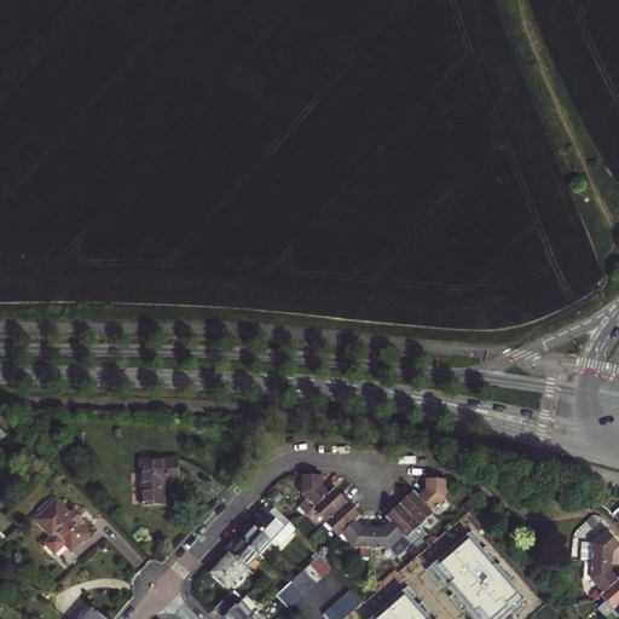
[(41,439),(47,445),(52,441),(45,435),(41,439)]
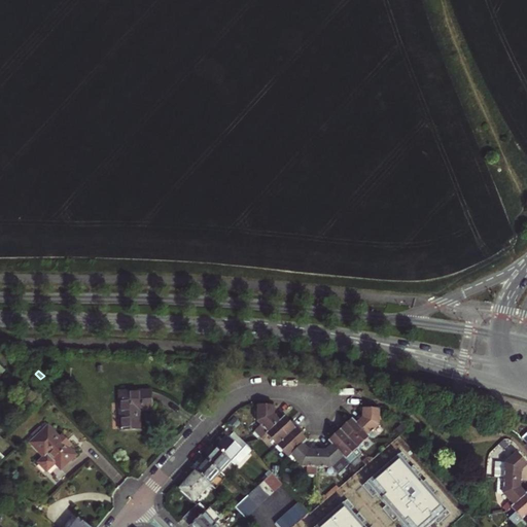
[(31,378),(36,383),(40,379),(35,374),(31,378)]
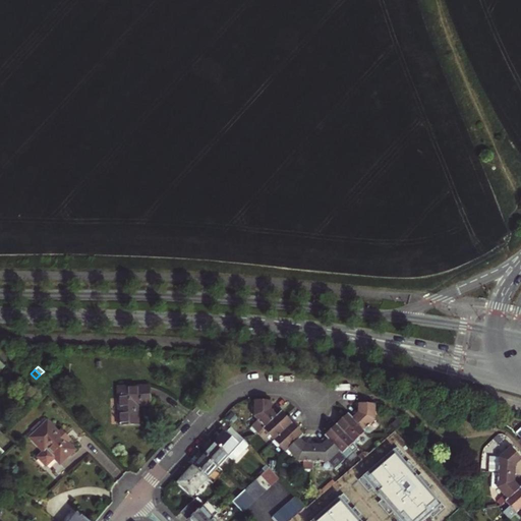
[(117,388),(119,425),(137,425),(137,406),(150,406),(150,387),(117,388)]
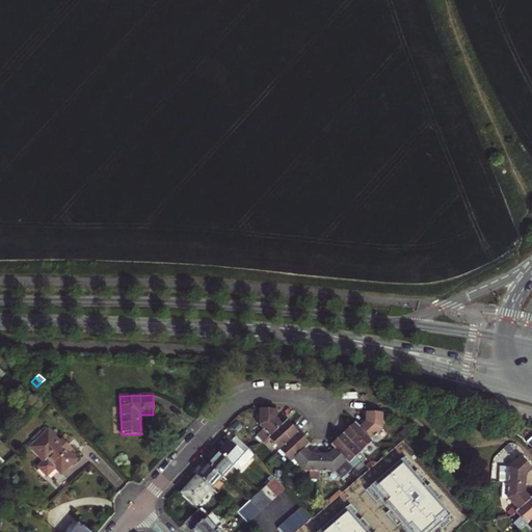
[(15,417),(21,423),(31,413),(25,406),(15,417)]
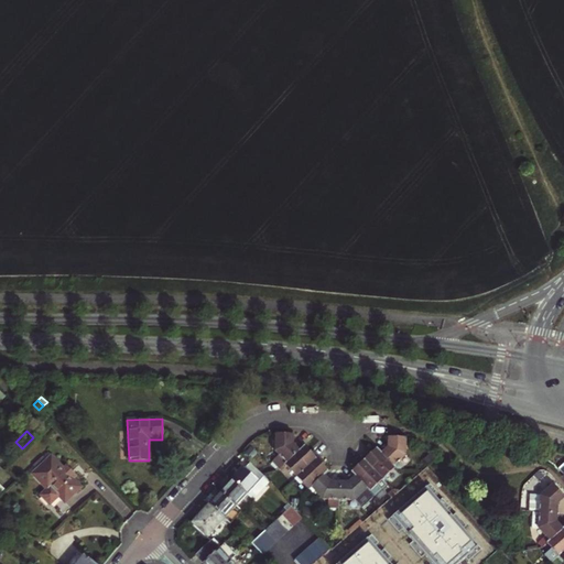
[(275,452),(279,455),(272,462),(273,463),(278,468),(279,469),(284,465),(299,451),(293,444),(294,434),(292,434),(278,434),(275,434),(275,452)]
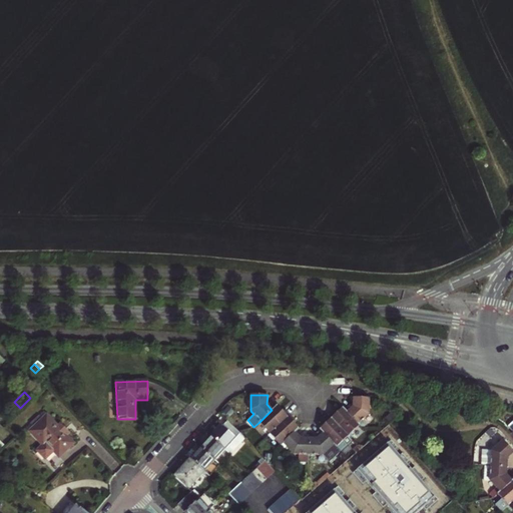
[(369,414),(369,399),(353,398),(353,407),(347,412),(358,424),(363,420),(369,414)]
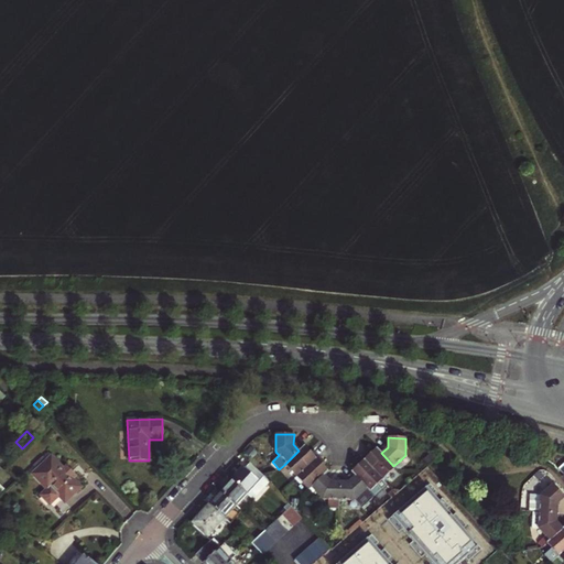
[(295,478),(318,456),(313,451),(308,455),(306,453),(307,453),(307,449),(304,446),(299,451),(284,465),(291,472),(290,473),(295,478)]
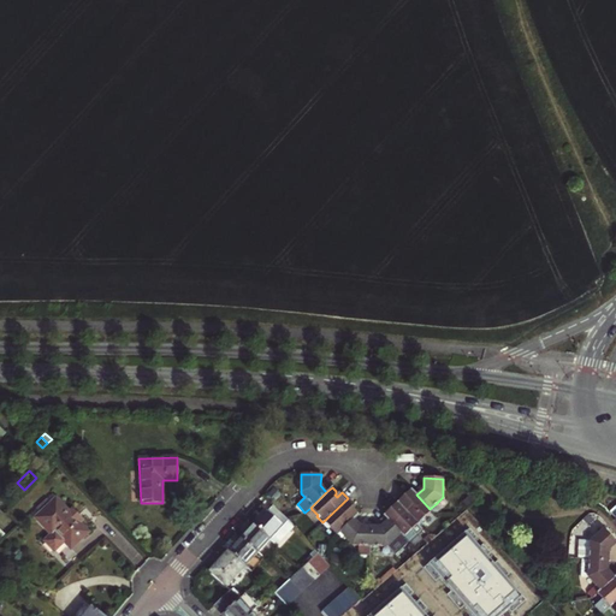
[(407,496),(408,497),(406,499),(401,493),(395,499),(419,525),(425,520),(424,519),(431,511),(431,510),(430,509),(416,495),(412,490),(407,493),(407,496)]
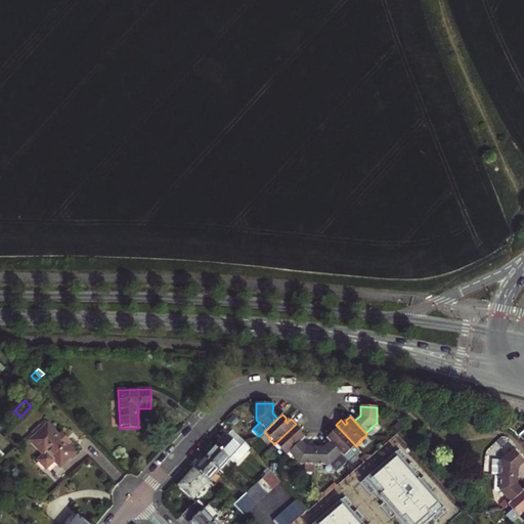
[(228,422),(234,427),(238,423),(232,418),(228,422)]
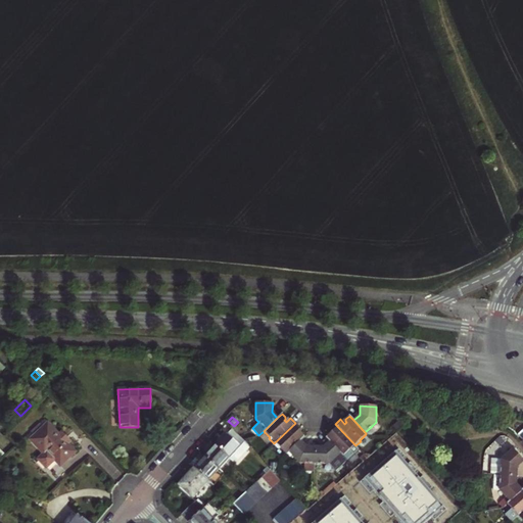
[(296,432),(300,428),(295,423),(274,443),(278,448),(280,447),(286,454),(288,452),(300,440),(303,437),(301,433),(298,433),(297,434),(296,432)]
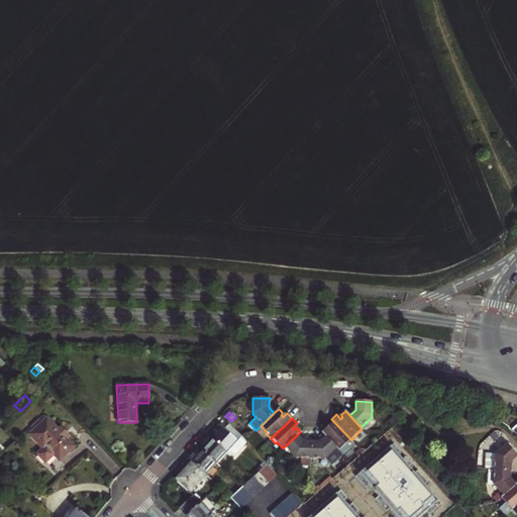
[(60,461),(74,447),(67,439),(58,430),(46,419),(42,422),(33,431),(29,435),(43,449),(37,454),(45,462),(54,455),(60,461)]
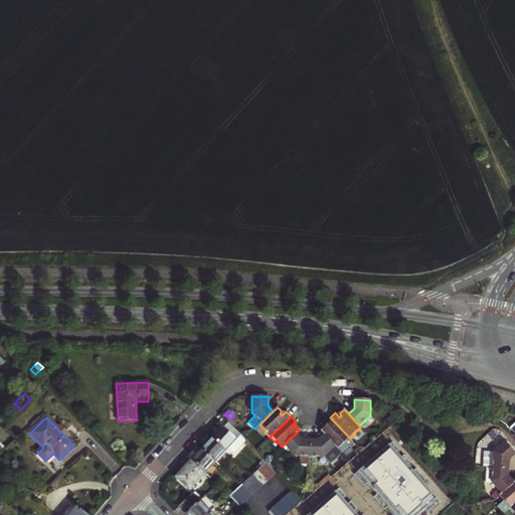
[(33,430),(42,420),(39,417),(30,426),(33,430)]
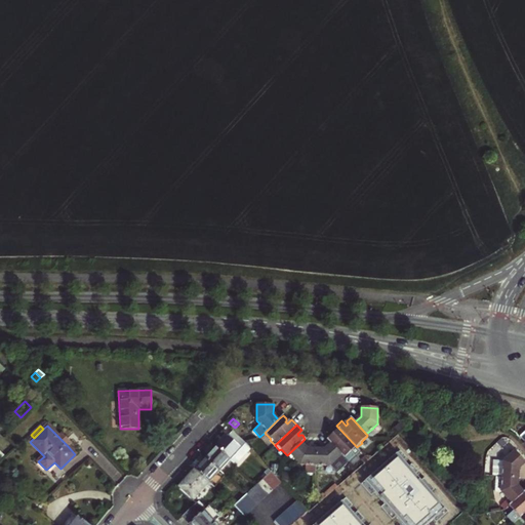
[(330,443),(347,460),(347,461),(354,455),(360,450),(357,447),(336,426),(331,431),(335,435),(333,437),(333,436),(330,436),(326,439),(330,443)]
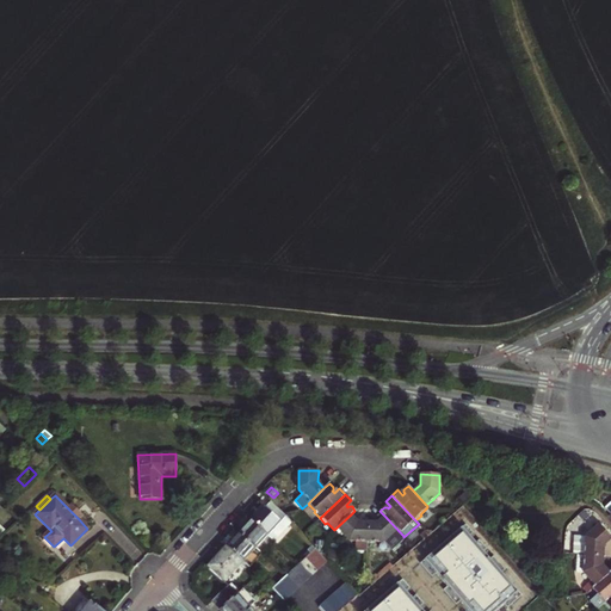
[(287,516),(284,513),(270,501),(264,508),(259,514),(257,512),(250,519),(267,536),(287,516)]
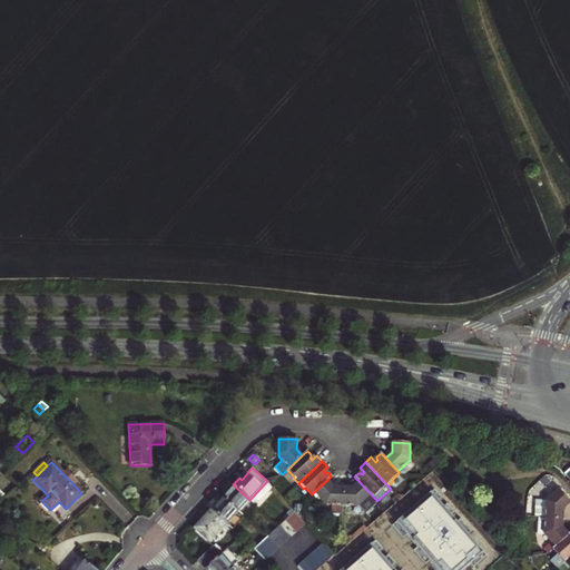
[(74,484),(77,481),(68,471),(64,474),(74,484)]
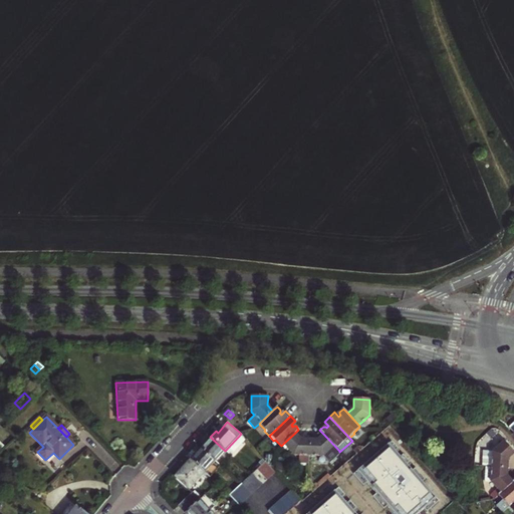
[(309,439),(301,439),(295,433),(283,444),(293,456),(299,456),(299,464),(308,464),(308,458),(308,456),(309,439)]
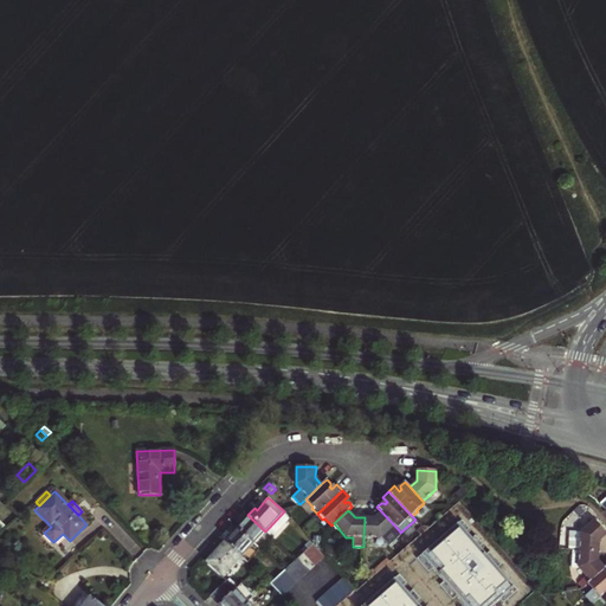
[(290,517),(284,511),(265,532),(270,535),(272,537),(290,517)]
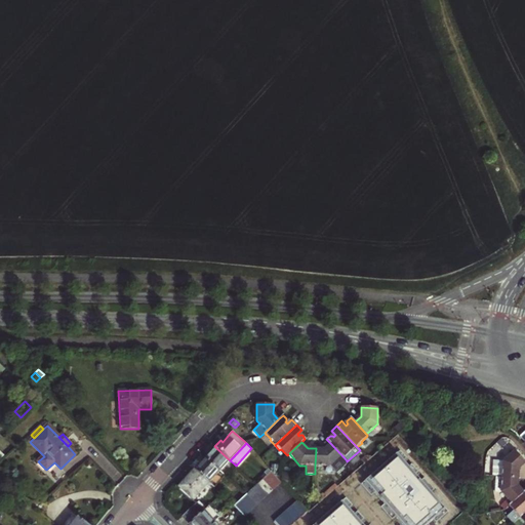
[(347,460),(330,443),(324,449),(316,448),(315,466),(322,466),(330,466),(336,473),(347,463),(347,460)]
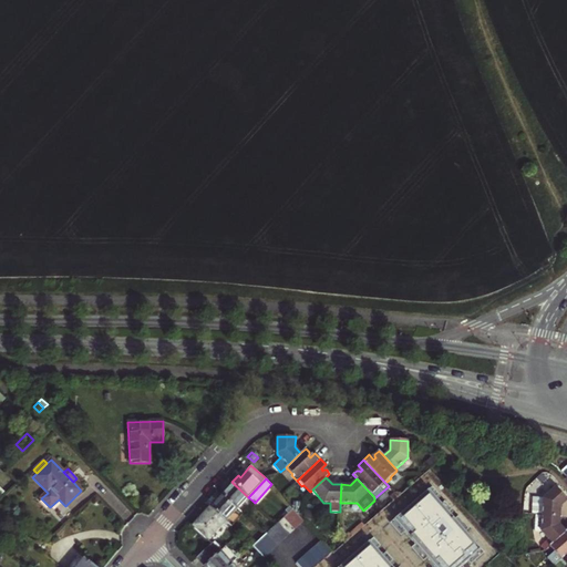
[(239,507),(244,512),(253,501),(248,497),(232,482),(226,490),(228,491),(223,496),(237,509),(239,507)]
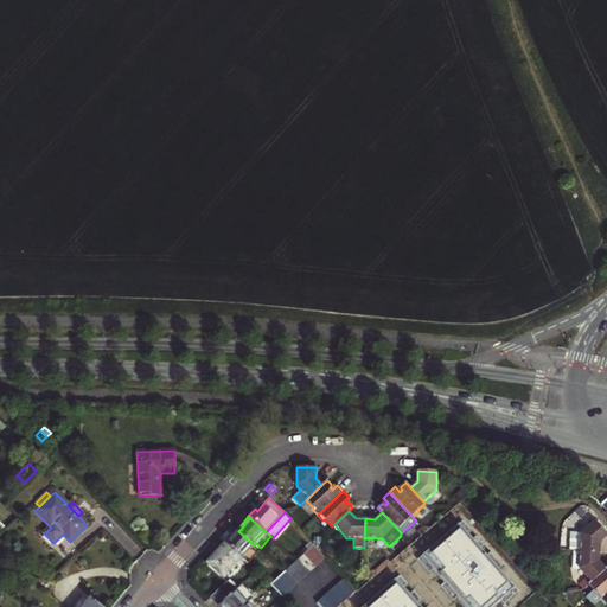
[(606,536),(606,534),(595,521),(581,532),(581,540),(572,538),(570,550),(577,550),(600,551),(600,542),(606,536)]
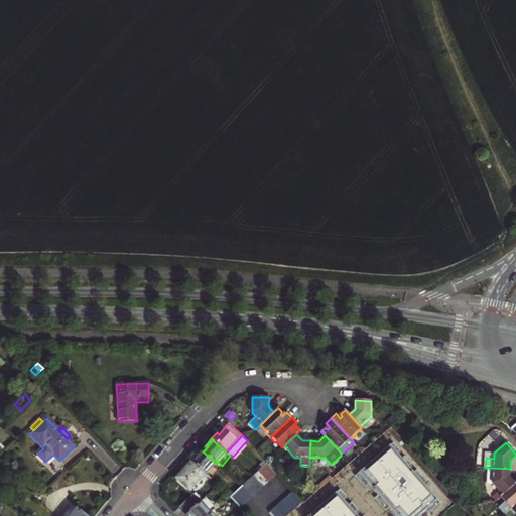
[(419,515),(437,501),(390,445),(358,474),(394,515),(419,515)]
